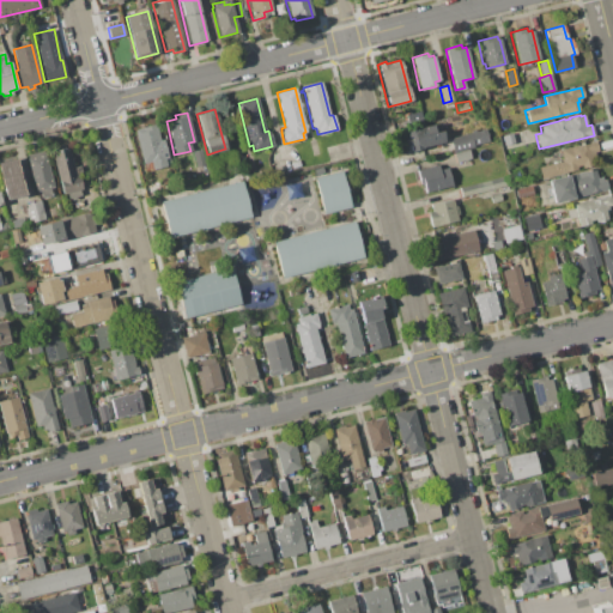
[(408,139),(406,131),(439,123),(444,141),(422,147),(422,149),(411,152),(410,145),(405,145),(404,139),(408,139)]
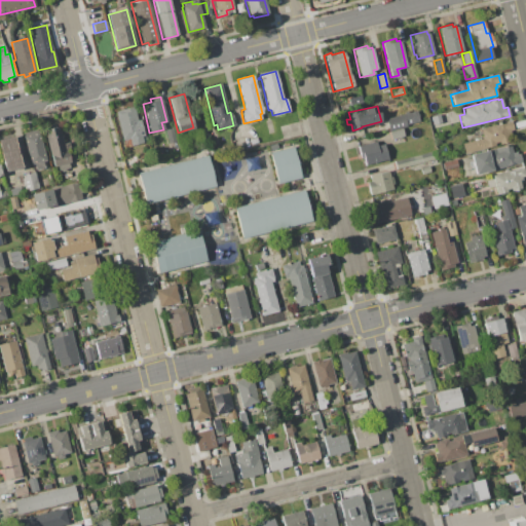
[(116,114),(115,111),(133,107),(136,119),(140,118),(144,136),(140,137),(142,143),(130,145),(128,139),(121,141),(115,115),(116,114)]
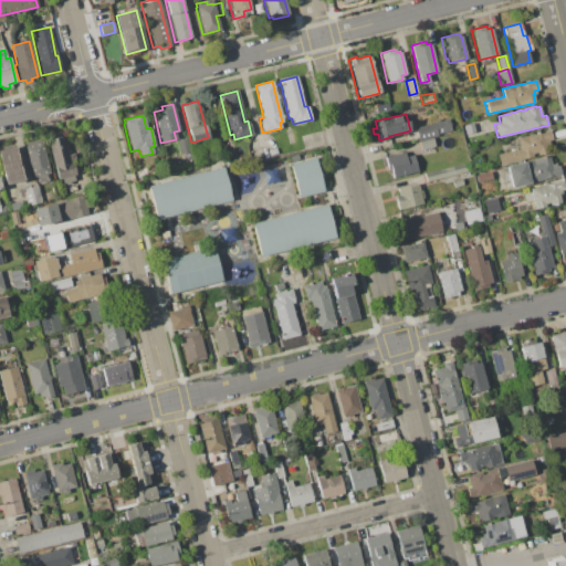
[(448,118),(451,130),(437,134),(437,136),(418,140),(415,127),(448,118)]
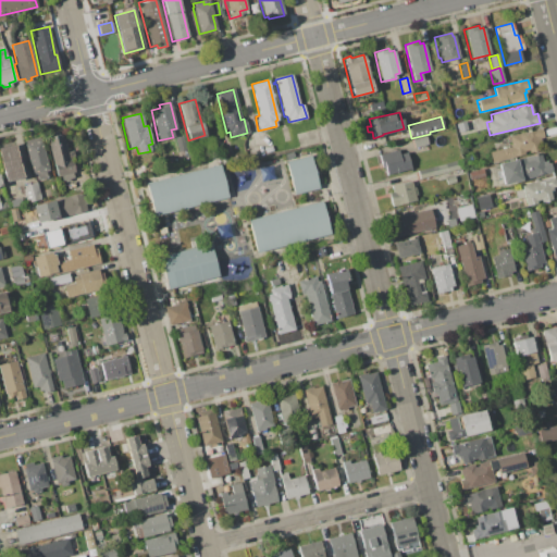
[(465,122),(466,130),(457,132),(456,124),(465,122)]
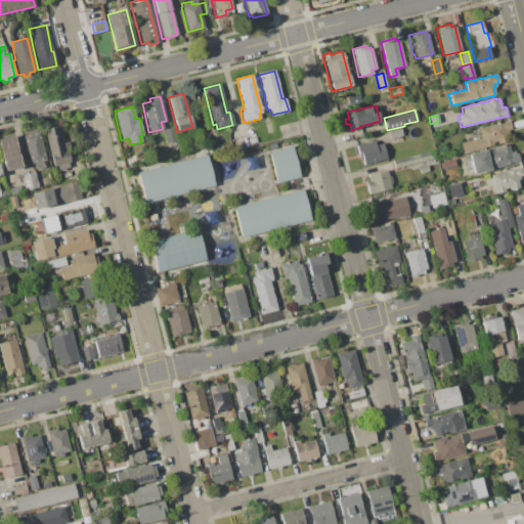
[(480,138),(478,128),(509,121),(511,129),(507,130),(510,140),(496,143),(495,141),(492,142),(492,145),(462,153),(460,142),(480,138)]
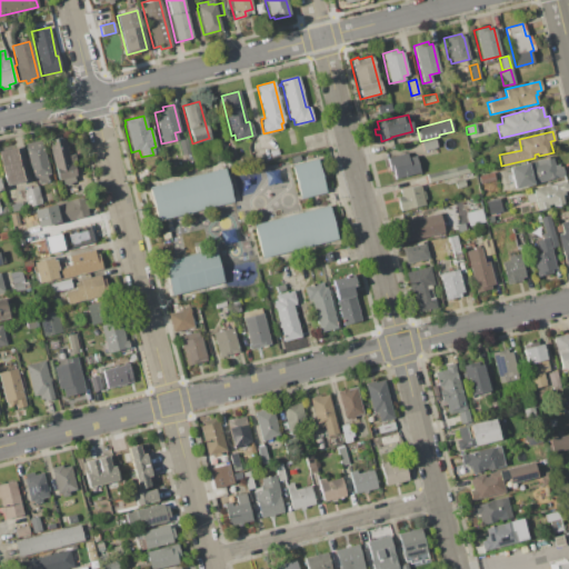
[(65,138),(68,155),(73,153),(76,159),(72,160),(76,175),(72,176),(73,181),(68,182),(69,185),(62,186),(61,179),(58,180),(56,173),(55,173),(47,142),(51,141),(51,139),(58,138),(59,139),(65,138)]
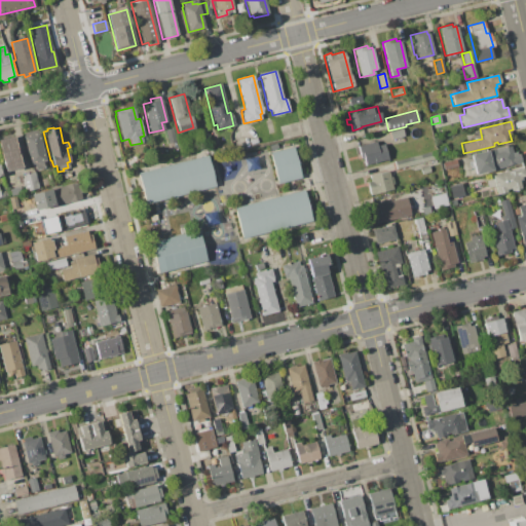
[(164,129),(173,127),(176,141),(167,143),(164,129)]
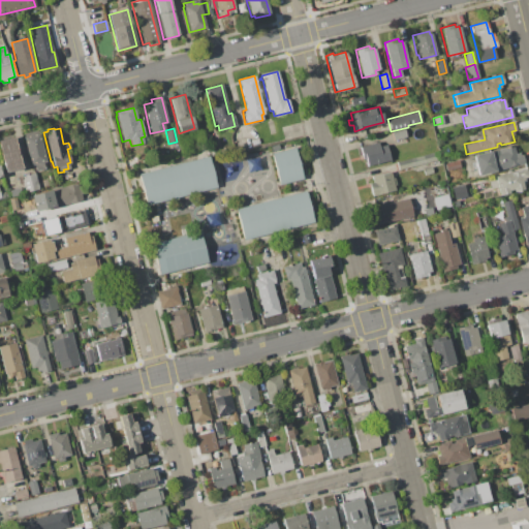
[(37,129),(45,161),(42,162),(44,169),(35,172),(33,164),(30,165),(22,133),(37,129)]
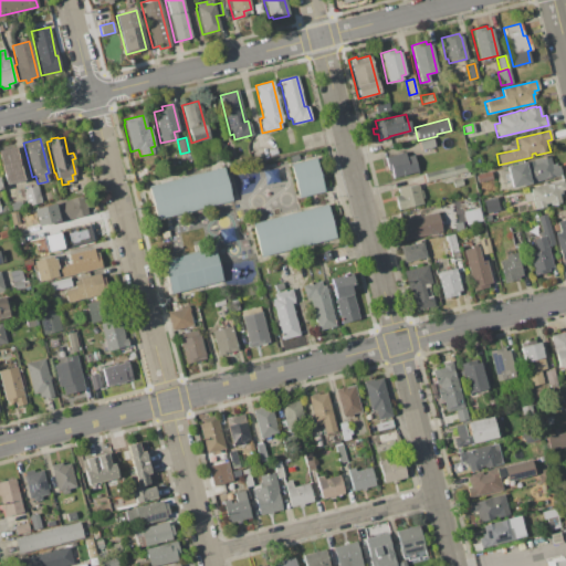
[(432,138),(435,146),(420,150),(418,142),(432,138)]
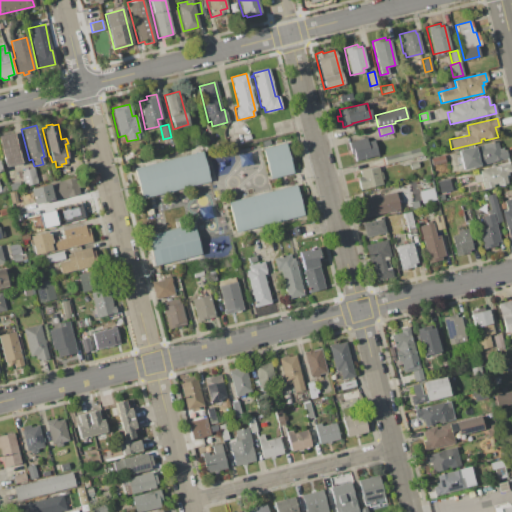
[(20,163),(5,166),(0,147),(0,135),(12,132),(20,163)]
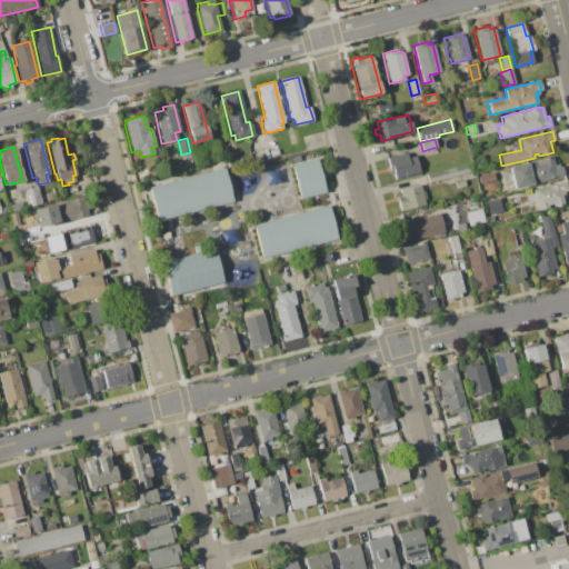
[(407,152),(408,158),(415,156),(419,172),(395,178),(392,170),(389,170),(386,158),(407,152)]
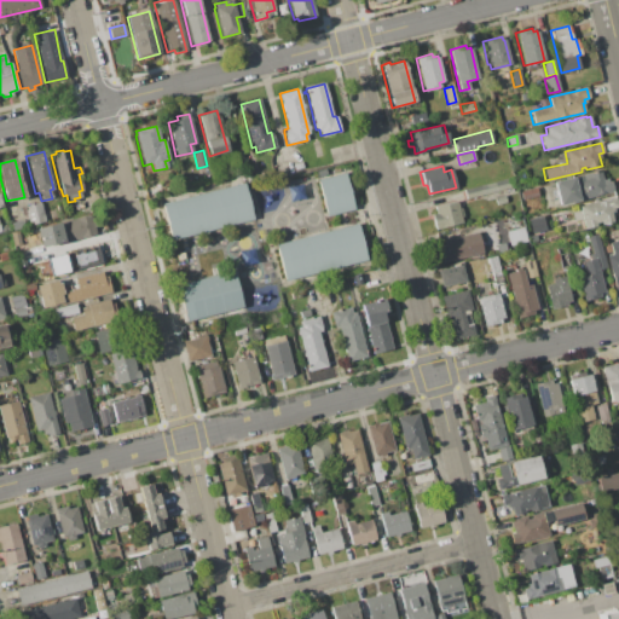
[(600,169),(602,179),(606,178),(607,181),(611,180),(613,191),(559,204),(553,181),(600,169)]
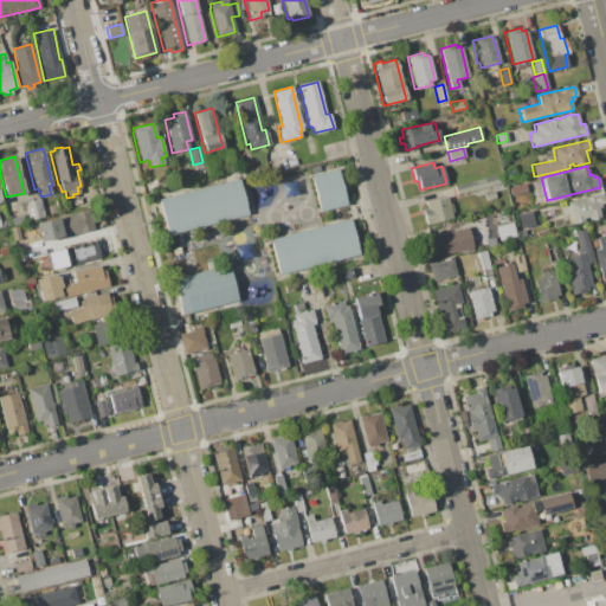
[(347,205),(320,212),(310,175),(337,168),(347,205)]
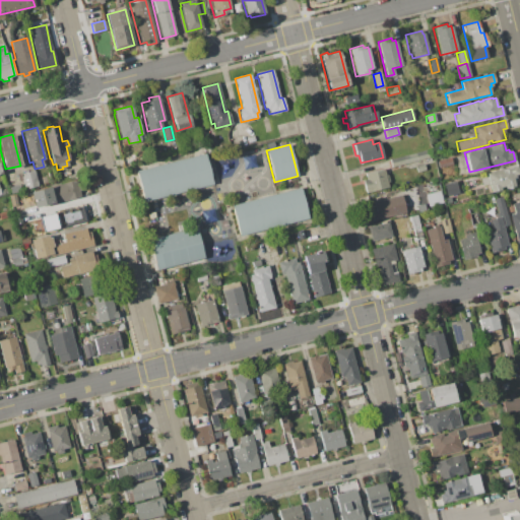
[(430,148),(432,156),(391,168),(389,159),(430,148)]
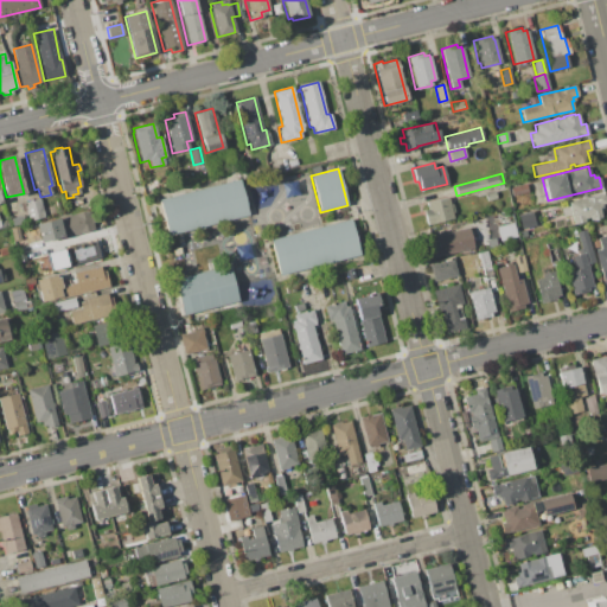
[(159,199),(240,179),(248,215),(167,235),(159,199)]
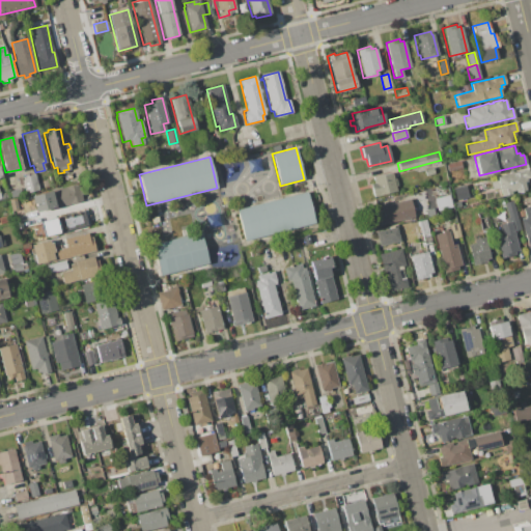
[(459,161),(462,168),(448,172),(446,165),(459,161)]
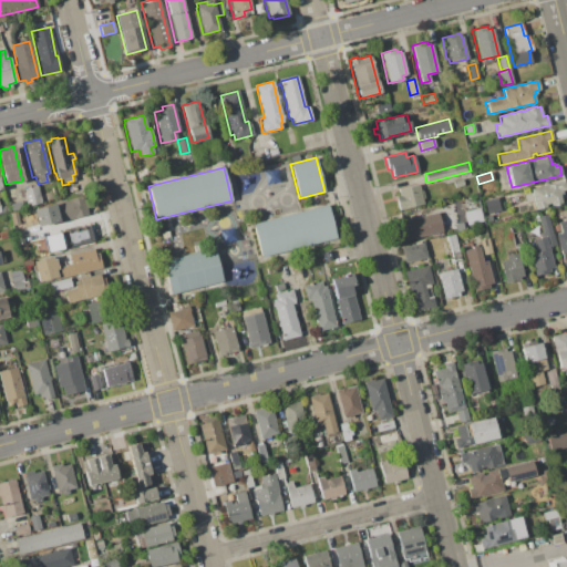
[(462,178),(464,185),(454,188),(452,182),(462,178)]
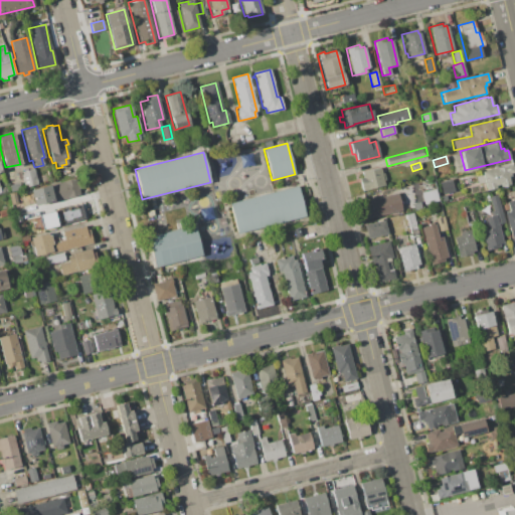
[(511,164),(513,172),(507,173),(510,184),(500,186),(499,184),(495,185),(496,188),(486,190),(481,172),(511,164)]
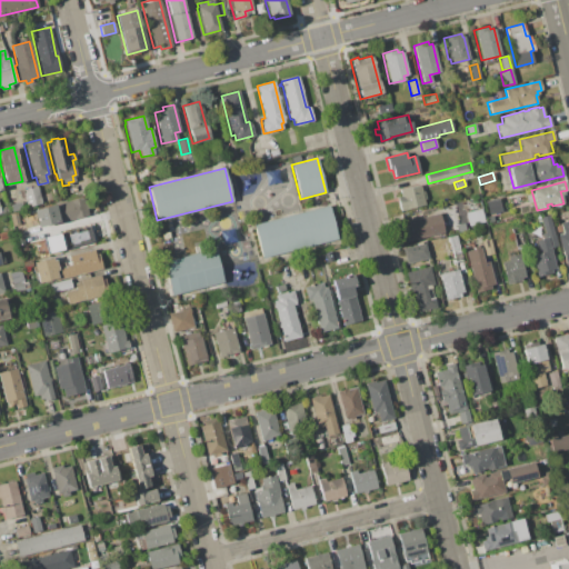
[(400,197),(399,190),(419,185),(421,191),(423,191),(426,199),(423,199),(425,206),(400,211),(397,198),(400,197)]
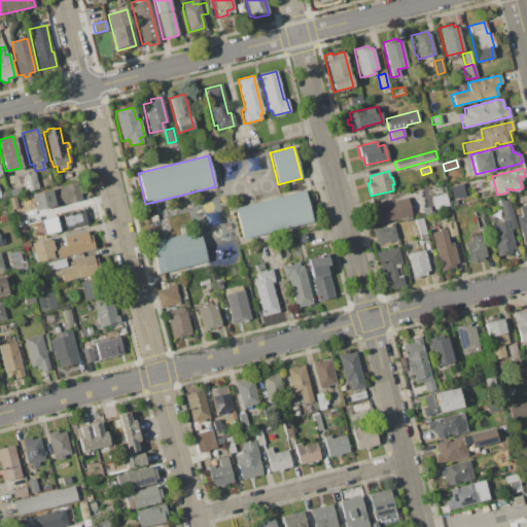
[(34,172),(38,188),(24,191),(20,176),(34,172)]
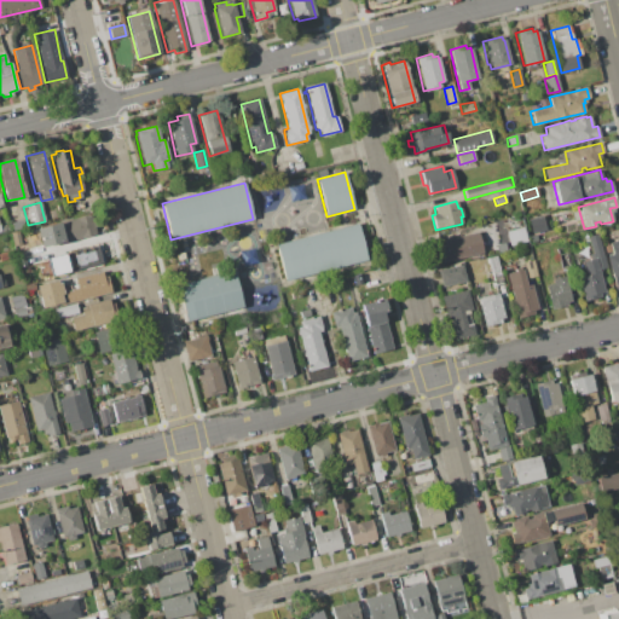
[(59,223),(59,221),(88,214),(93,235),(41,248),(36,229),(59,223)]
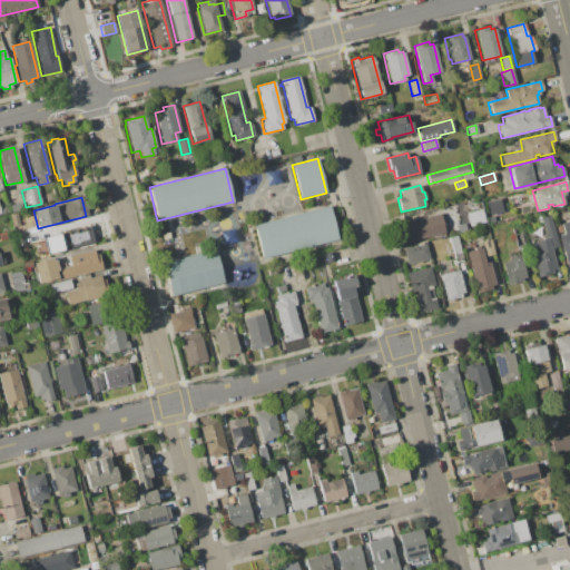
[(499,198),(502,213),(489,215),(487,202),(499,198)]
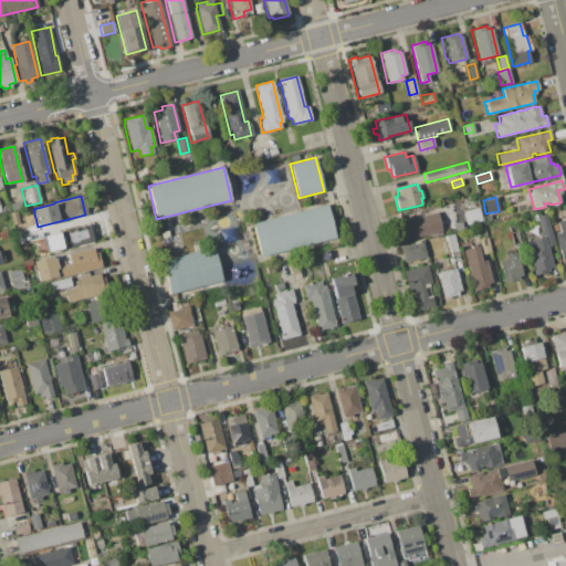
[(326,203),(335,238),(260,257),(251,223),(326,203)]
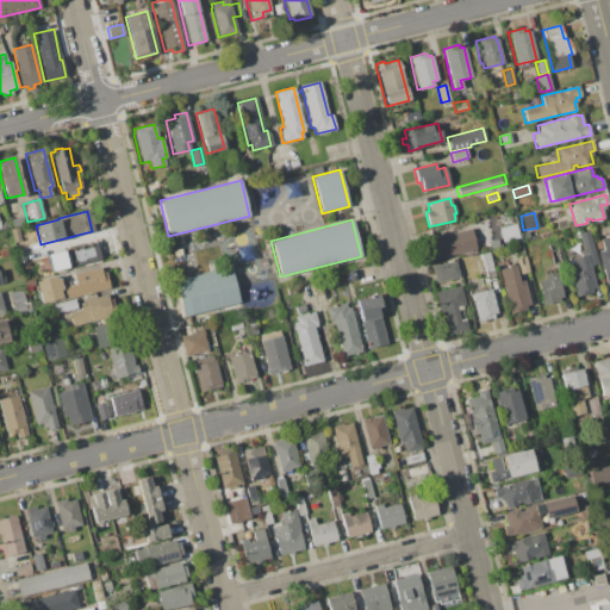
[(436,246),(435,242),(437,242),(436,236),(471,229),(475,249),(435,259),(433,247),(436,246)]
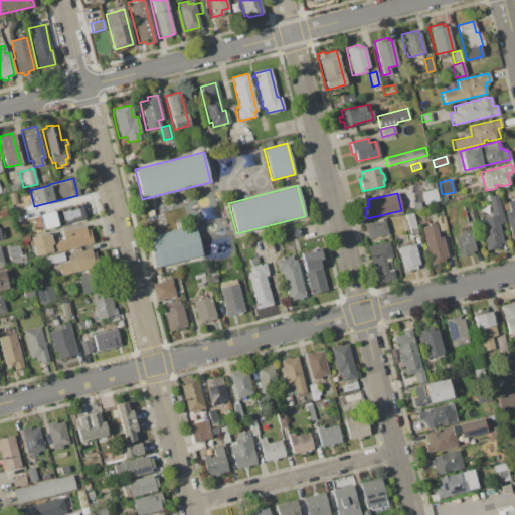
[(488,229),(485,217),(494,215),(489,197),(497,195),(504,222),(498,223),(502,242),(498,244),(498,247),(486,250),(481,230),(488,229)]
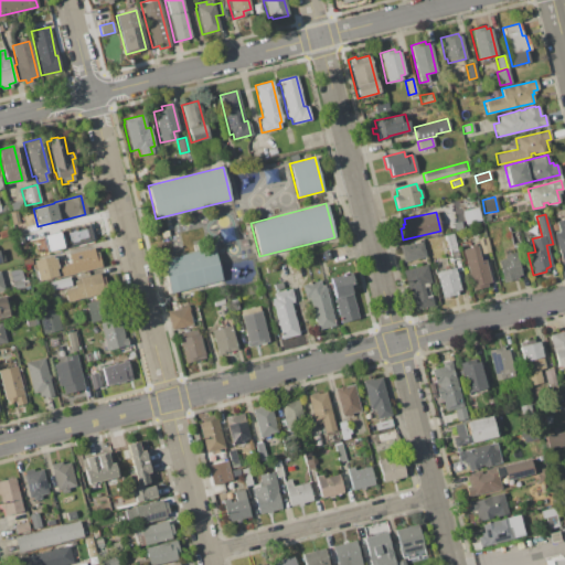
[(558,233),(555,221),(564,219),(564,265),(561,266),(553,234),(558,233)]
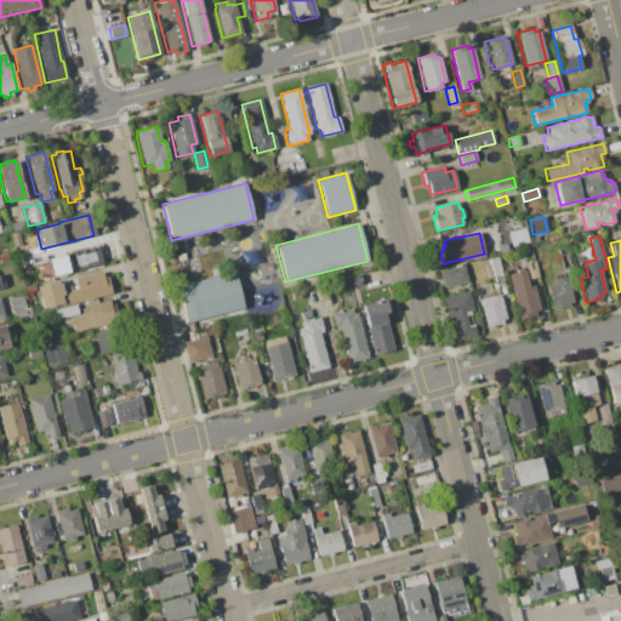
[(63,255),(68,273),(51,277),(46,258),(63,255)]
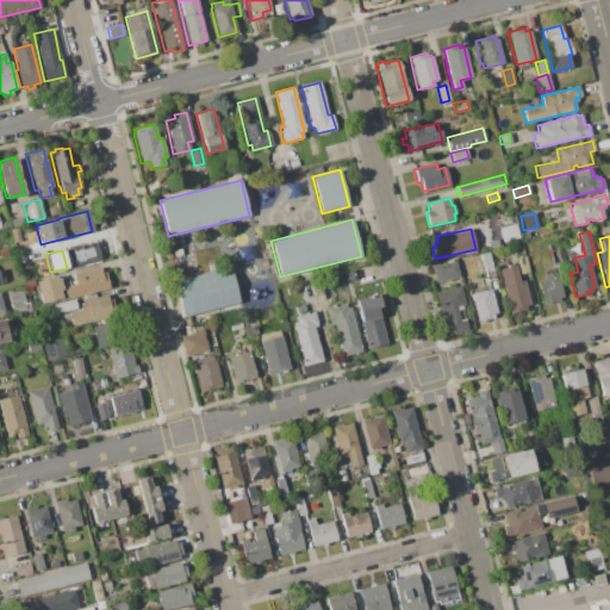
[(487,251),(495,280),(486,282),(479,254),(487,251)]
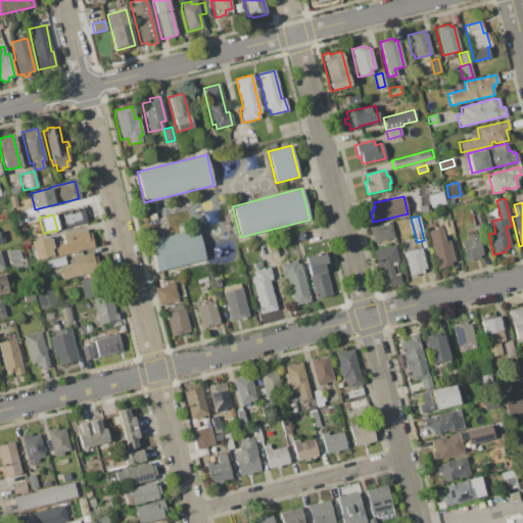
[(449,220),(453,233),(445,235),(442,222),(449,220)]
